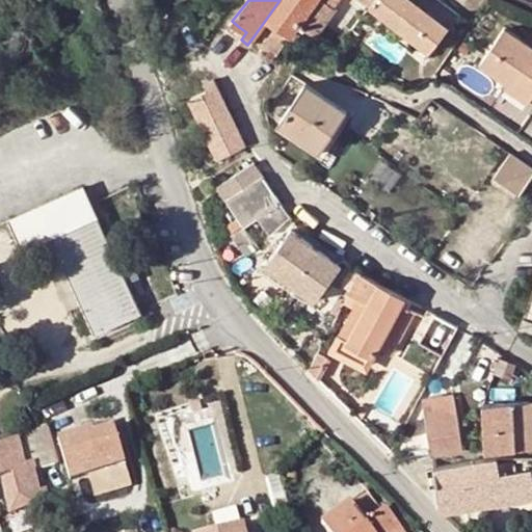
[(280,0),(254,36),(262,43),(275,24),(289,35),(286,41),(291,45),(298,35),(292,32),(294,29),(298,24),(316,0),(280,0)]
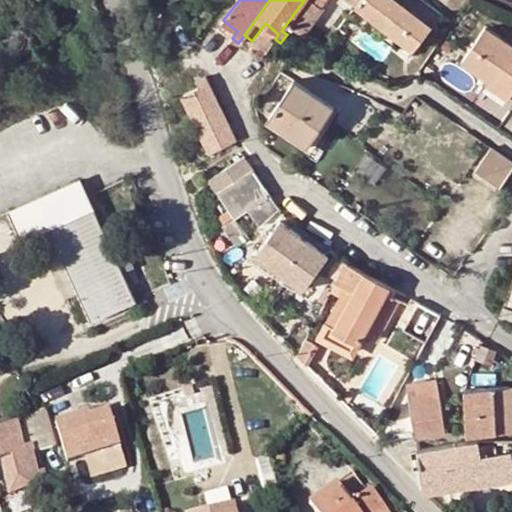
[(304,0),(287,23),(302,35),(323,8),(320,6),(324,0),(304,0)]
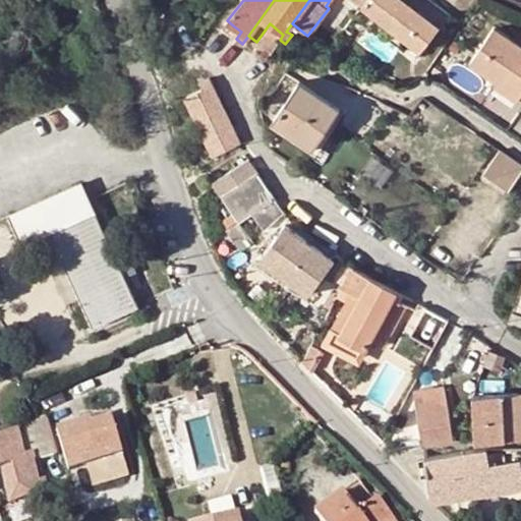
[(401,0),(365,0),(362,5),(392,29),(408,5),(401,0)]
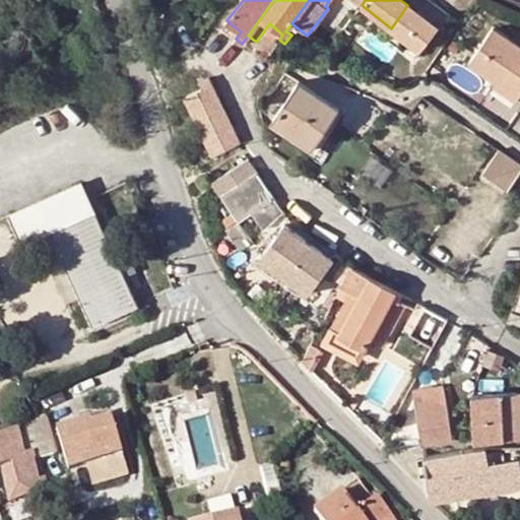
[(438,27),(407,5),(391,28),(410,43),(420,51),(438,27)]
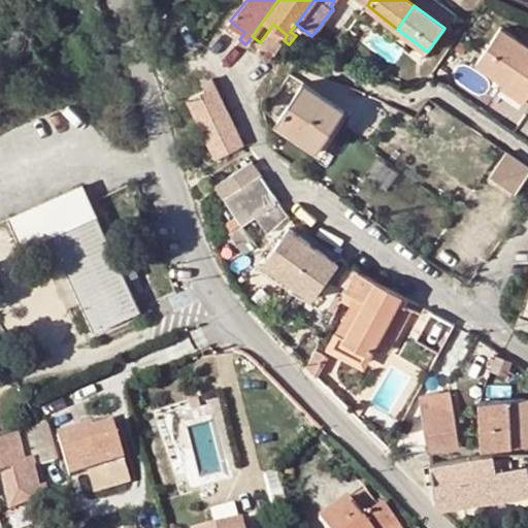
[(232,33),(239,39),(244,32),(237,27),(232,33)]
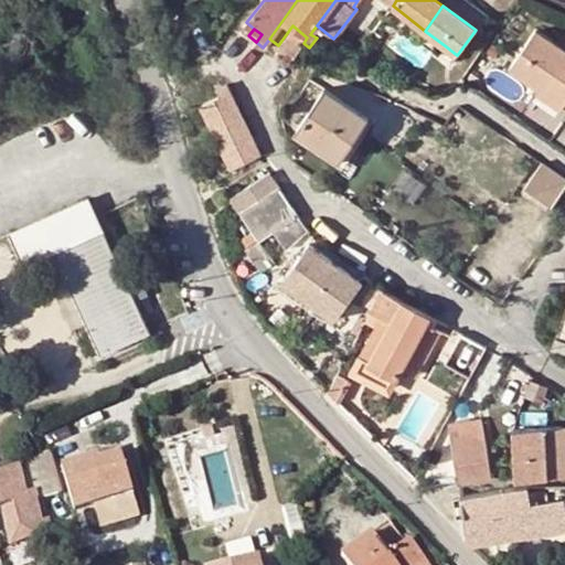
[(510,70),(540,89),(564,105),(564,103),(564,50),(562,48),(537,31),(510,70)]
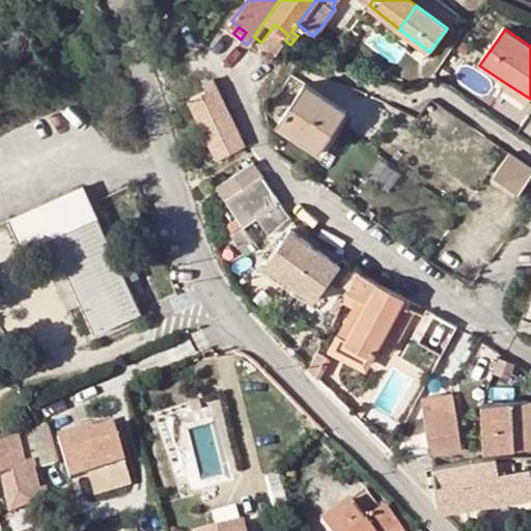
[(429,52),(419,44),(413,52),(423,59),(429,52)]
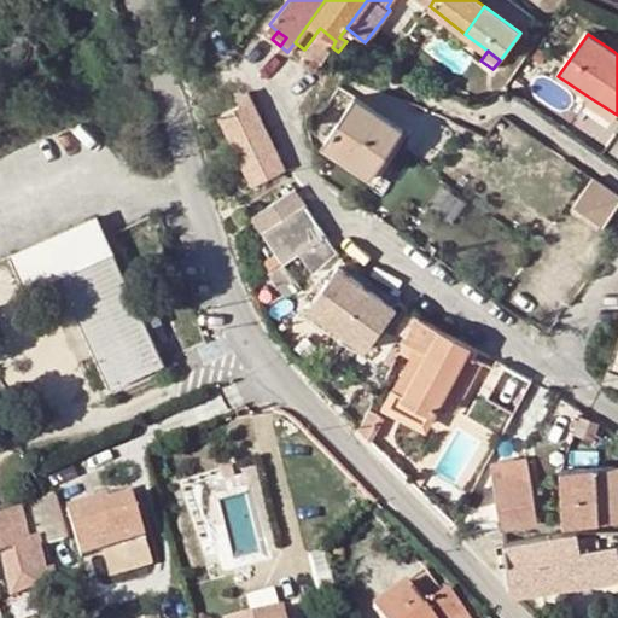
[(240,105),(220,115),(252,186),(285,170),(249,92),(238,98),(240,105)]
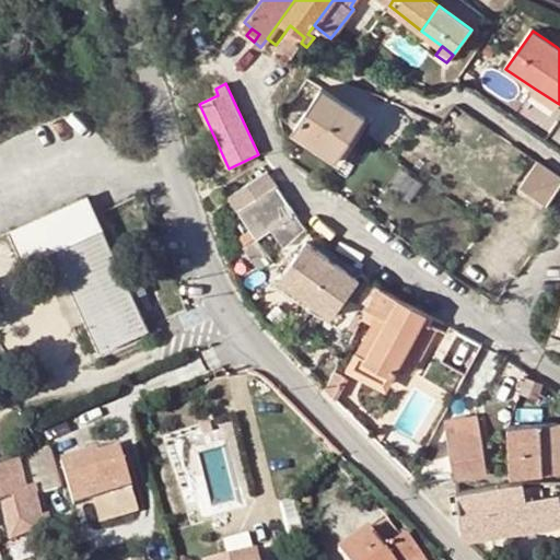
[(323,88),(294,129),(338,159),(365,118),(323,88)]
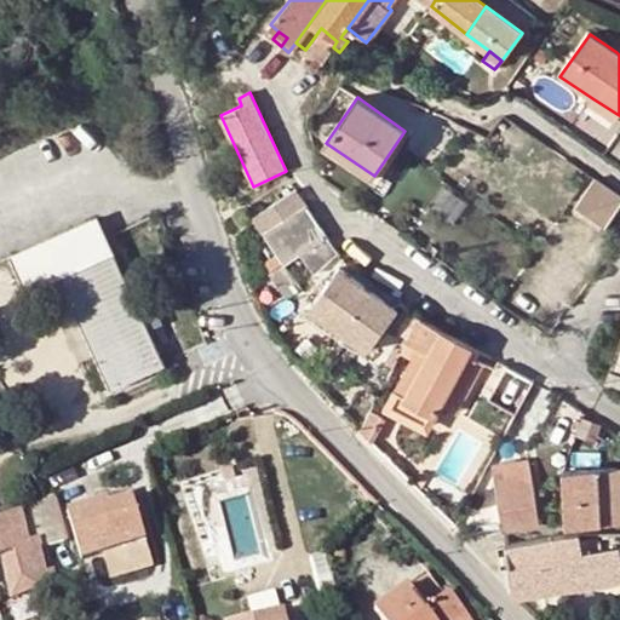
[(619,115),(592,98),(587,103),(614,121),(619,115)]
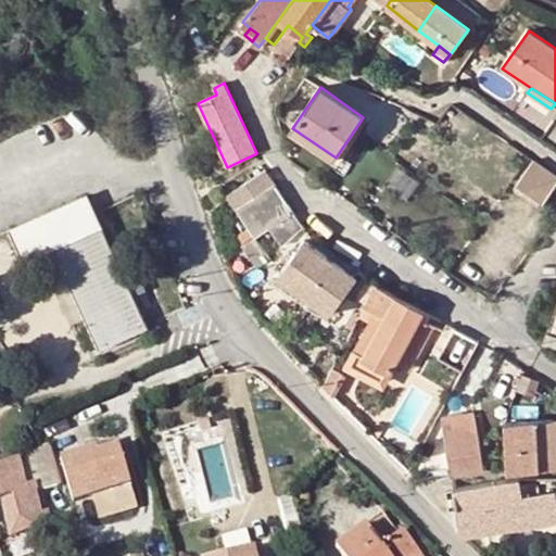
[(514,169),(523,176),(530,165),(521,160),(514,169)]
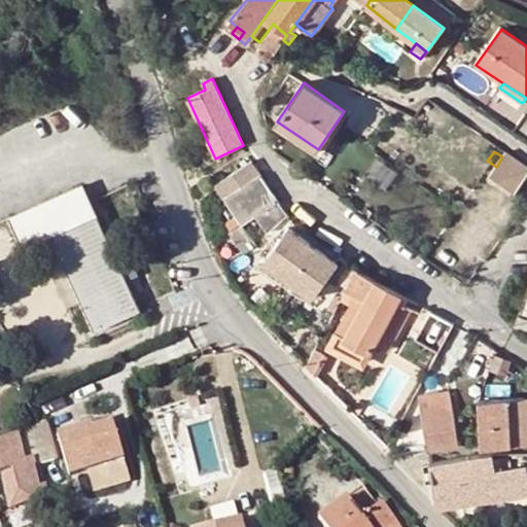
[(526,174),(526,166),(506,152),(502,156),(496,167),(491,175),(515,191),(526,174)]
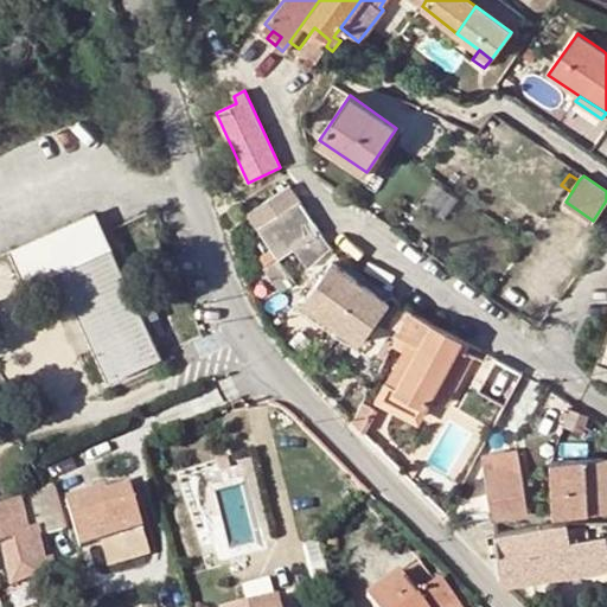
[(249,212),(250,213),(267,237),(276,251),(280,257),(319,231),(288,185),(249,212)]
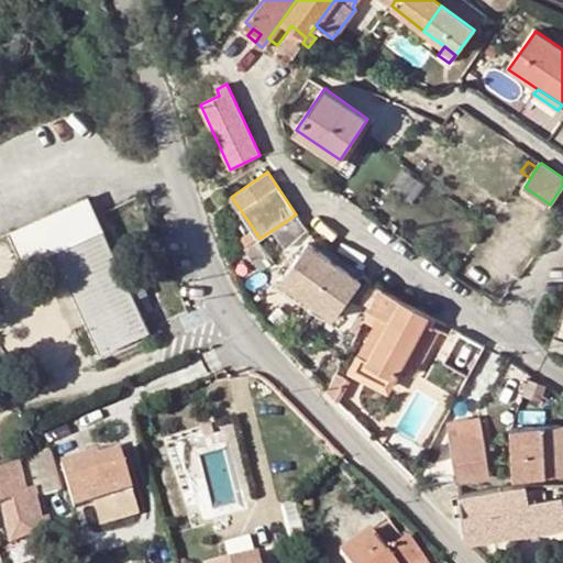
[(24,250),(98,216),(90,198),(13,232),(19,247),(24,250)]
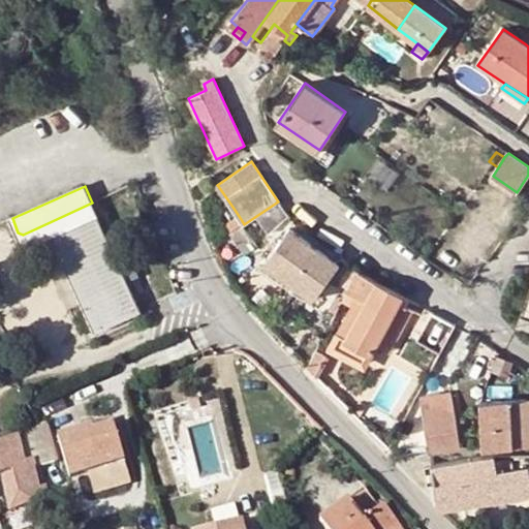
[(120,267),(92,203),(23,235),(36,240),(52,234),(95,331),(139,310),(127,282),(120,267)]
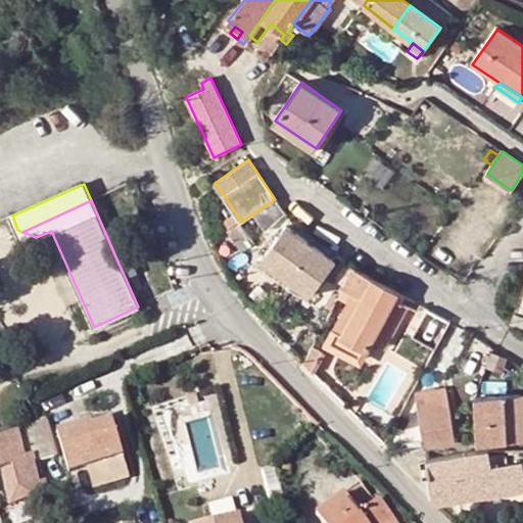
[(238,217),(230,204),(224,208),(231,221),(238,217)]
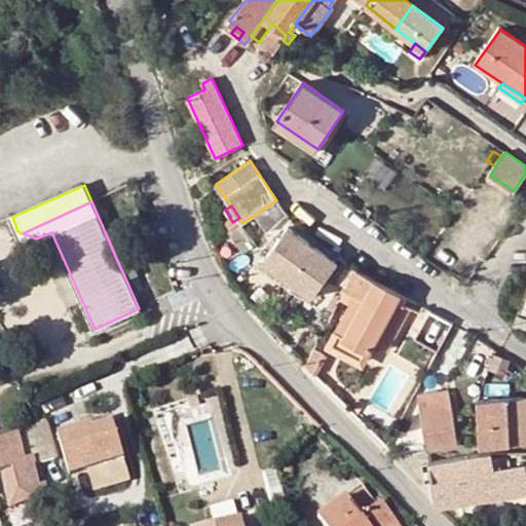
[(337,263),(288,226),(263,261),(312,298),(337,263)]
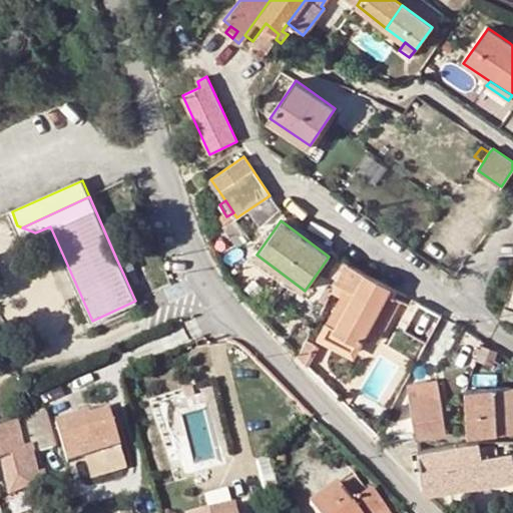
[(129,253),(116,259),(123,274),(135,269),(129,253)]
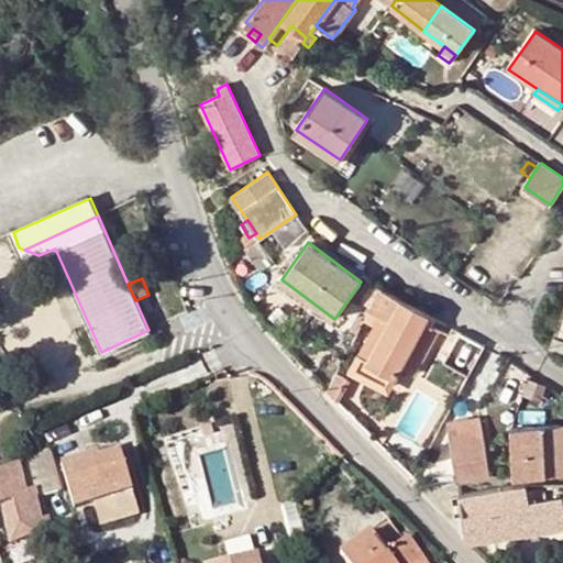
[(282,279),(278,284),(330,323),(334,319),(282,279)]
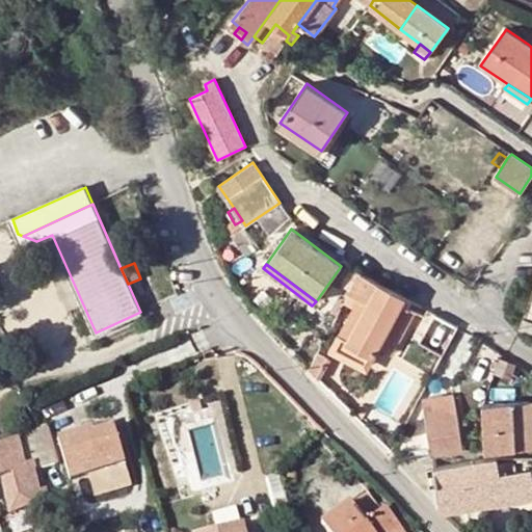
[(353,291),(346,303),(354,308),(339,335),(336,333),(329,344),(337,347),(342,339),(372,353),(373,354),(405,298),(363,273),(353,291)]
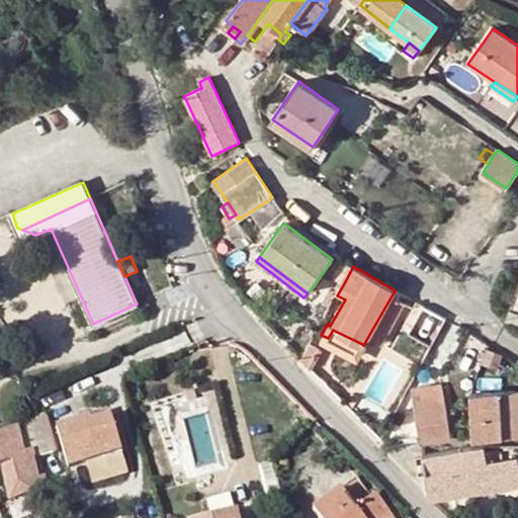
[(517,285),(505,321),(517,326),(517,285)]
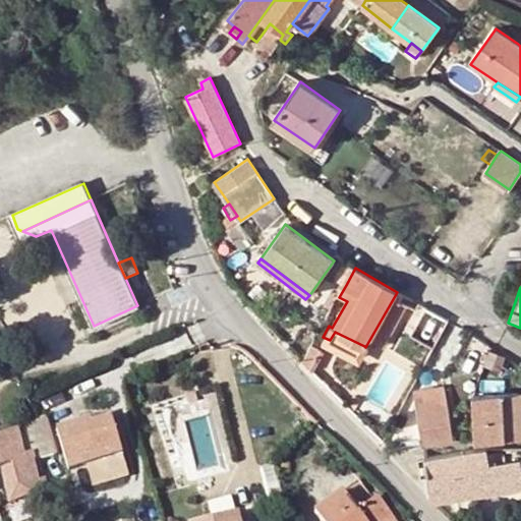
[(335,332),(330,340),(359,355),(364,346),(335,332)]
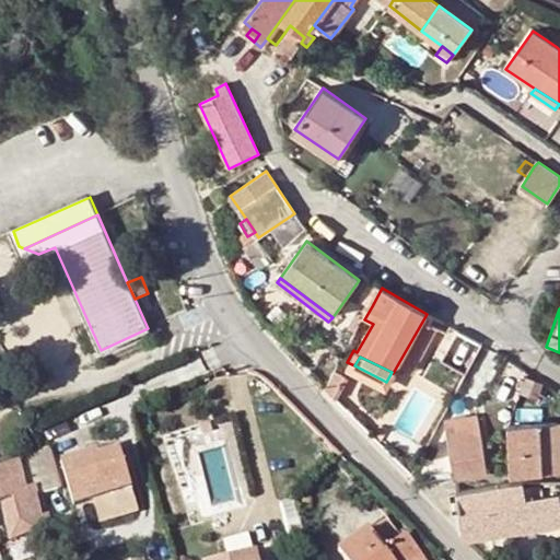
[(347,376),(336,371),(326,387),(336,396),(347,376)]
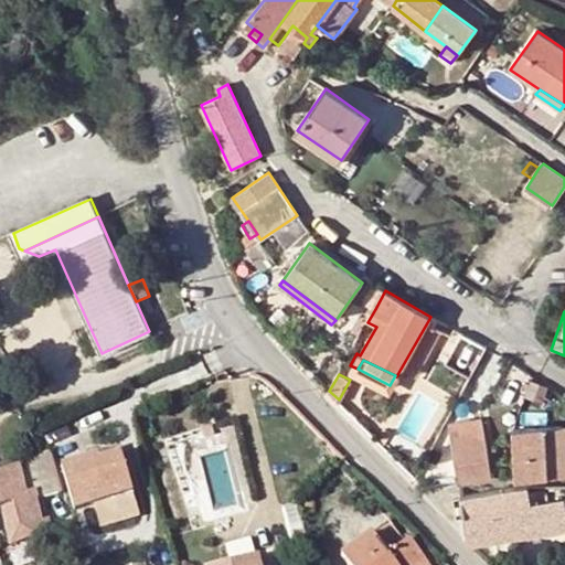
[(416,390),(401,429),(428,440),(444,401),(416,390)]
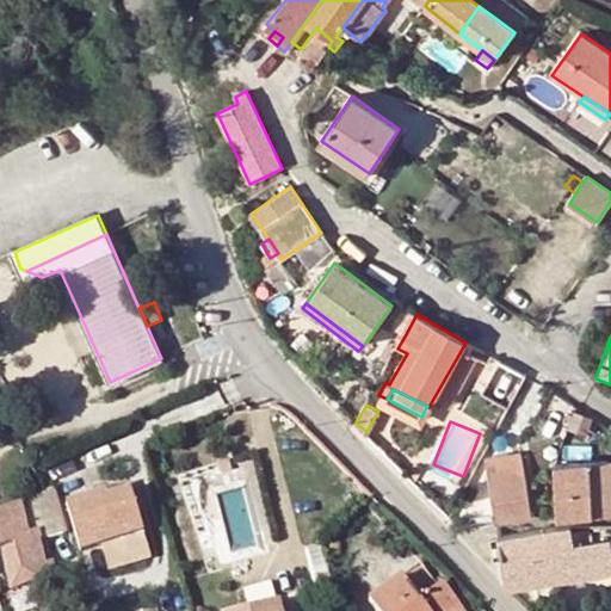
[(556,464),(559,518),(610,516),(606,461),(556,464)]
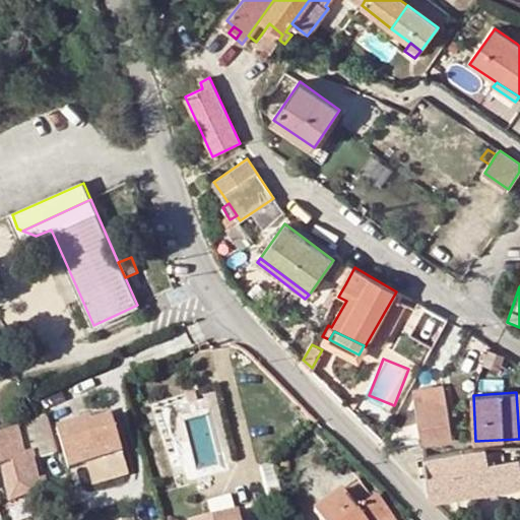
[(421,445),(453,441),(447,403),(430,406),(429,399),(415,401),(421,445)]
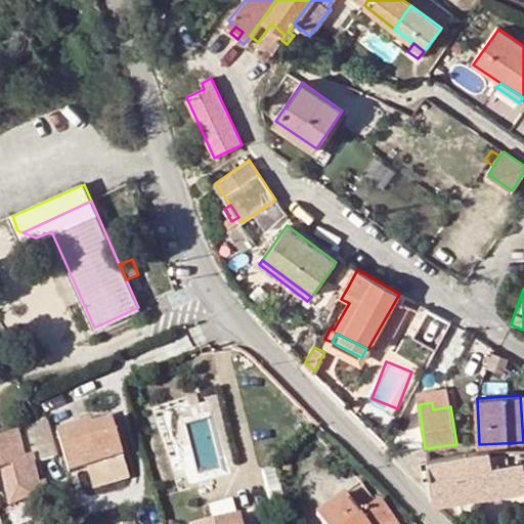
[(111,418),(56,434),(69,473),(87,468),(93,488),(129,477),(111,418)]
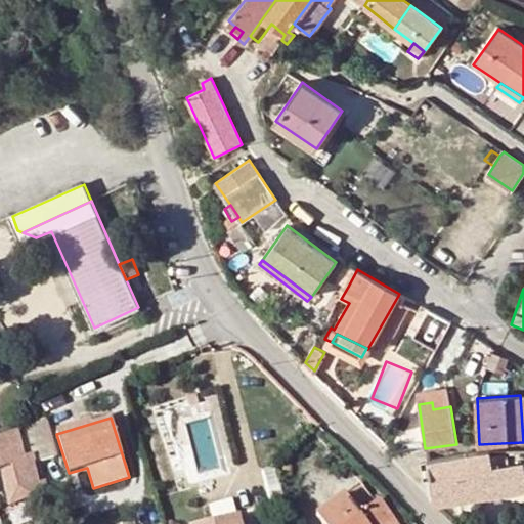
[(46,421),(39,424),(17,432),(22,448),(50,436),(46,421)]
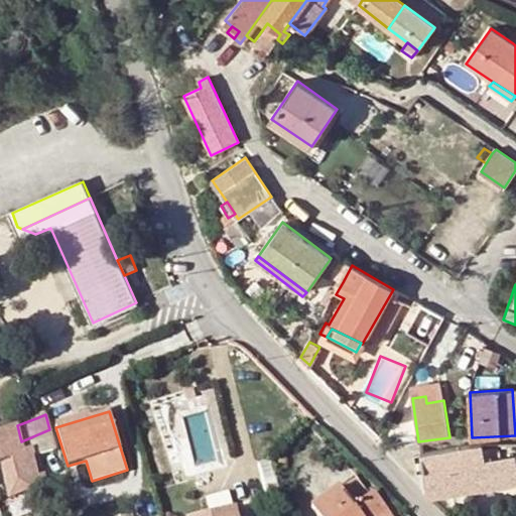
[(17,425),(0,432),(0,464),(1,464),(9,498),(31,488),(23,450),(21,441),(17,425)]
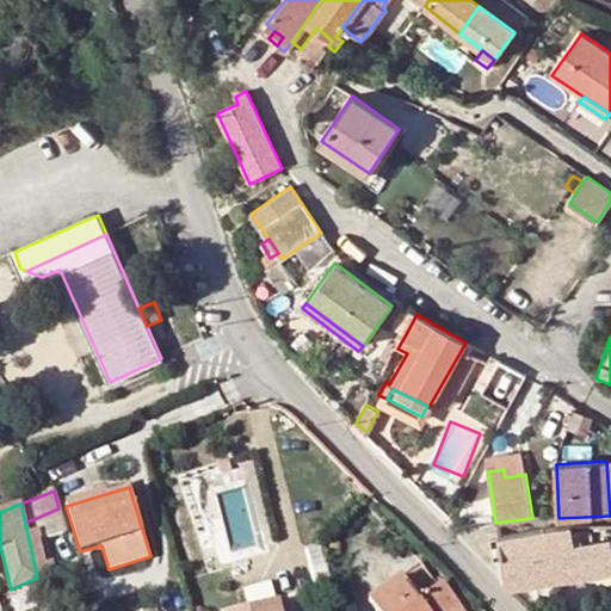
[(573,534),(571,526),(499,537),(499,539),(503,556),(508,588),(610,572),(610,542),(610,539),(581,544),(580,534),(573,534)]
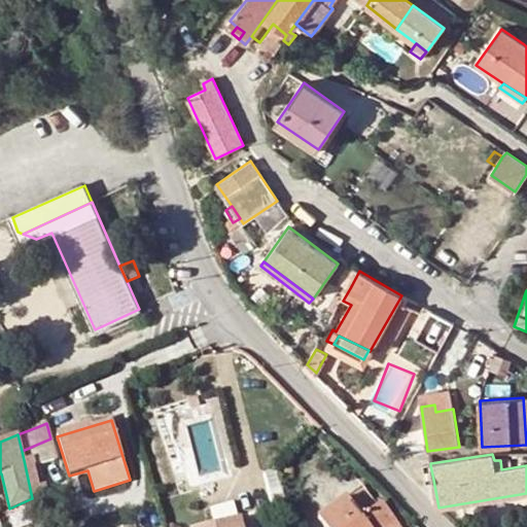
[(24,460),(32,498),(40,495),(35,466),(31,466),(29,459),(24,460)]
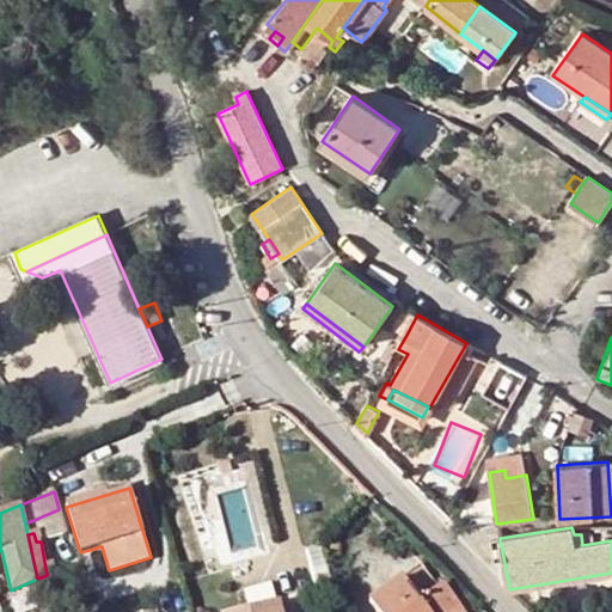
[(503,557),(500,540),(485,542),(489,560),(503,557)]
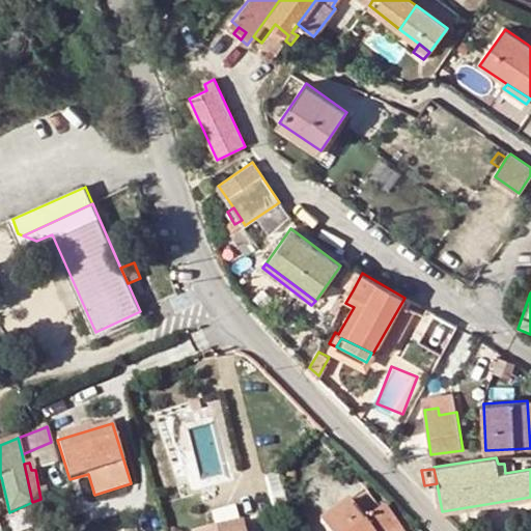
[(327,530),(390,530),(398,526),(385,507),(365,522),(348,501),(320,523),(327,530)]
